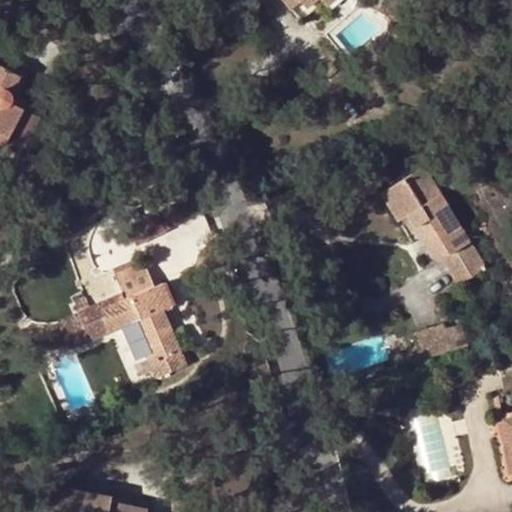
[(319,0),(320,0),(324,4),(327,0),(282,0),(298,18),(319,0)]
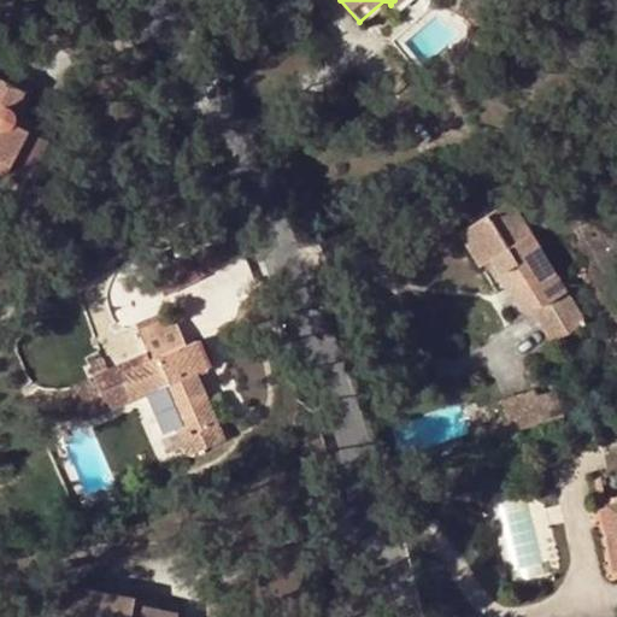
[(433,0),(394,0),(391,5),(410,28),(438,5),(433,0)]
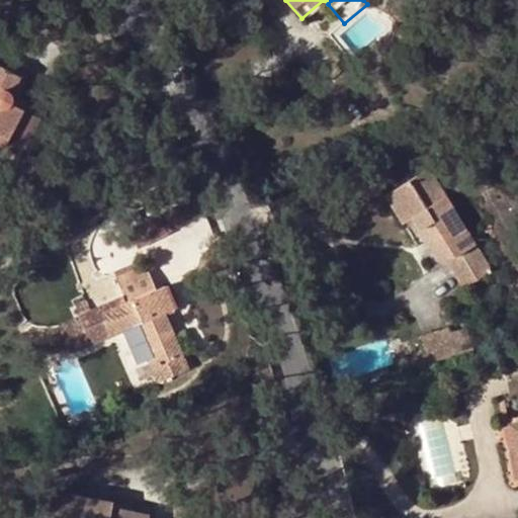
[(0,66),(0,143),(3,146),(22,108),(11,103),(11,93),(20,76),(0,66)]
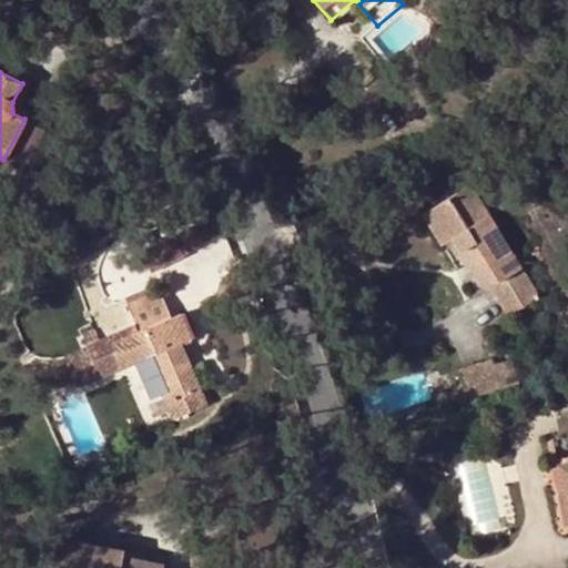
[(46,129),(24,119),(3,160),(23,170),(46,129)]
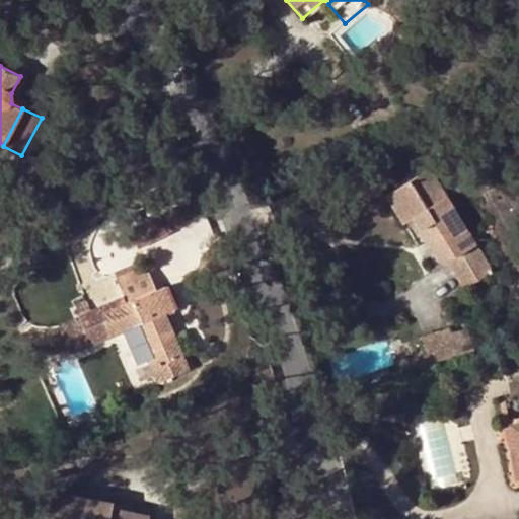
[(421,231),(423,230),(434,222),(456,256),(449,262),(465,288),(494,271),(475,242),(469,231),(429,168),(386,196),(403,223),(412,218),(421,231)]
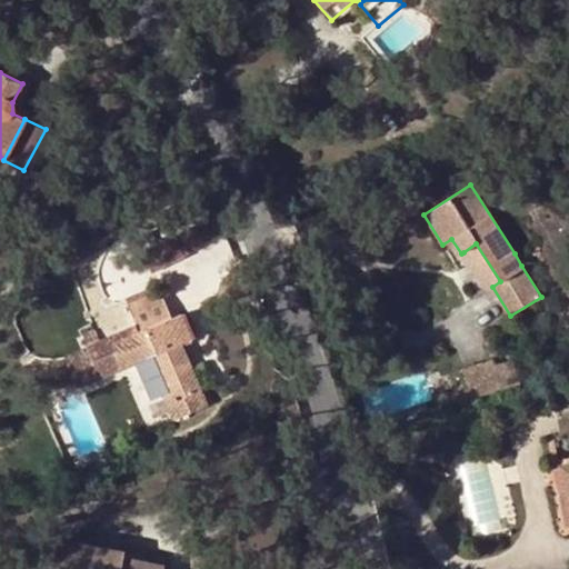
[(178,233),(146,249),(156,270),(188,255),(178,233)]
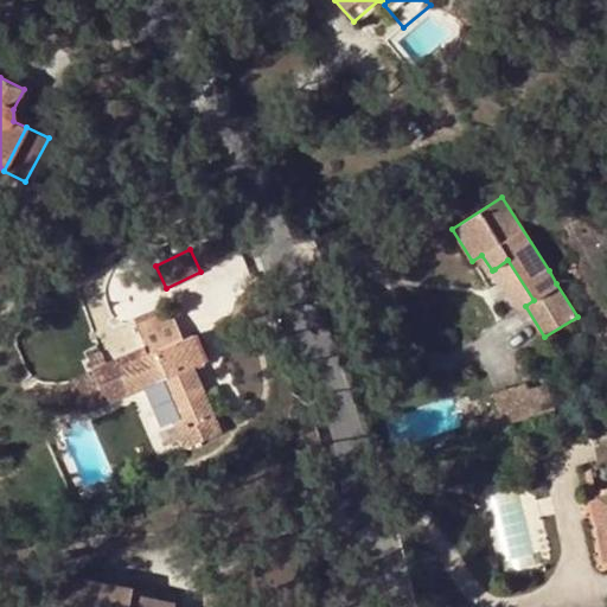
[(508,260),(494,269),(519,310),(525,306),(534,300),(508,260)]
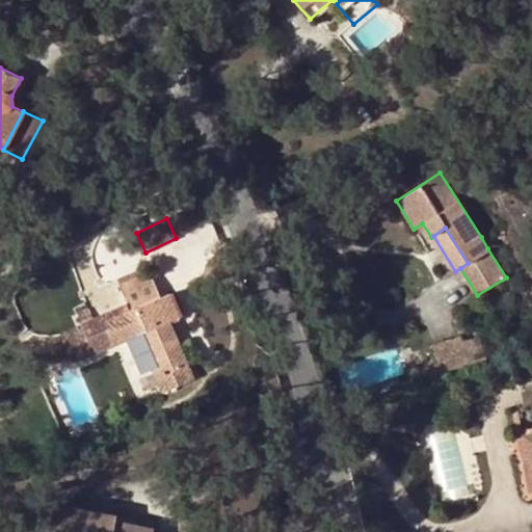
[(489,232),(481,237),(487,248),(497,243),(489,232)]
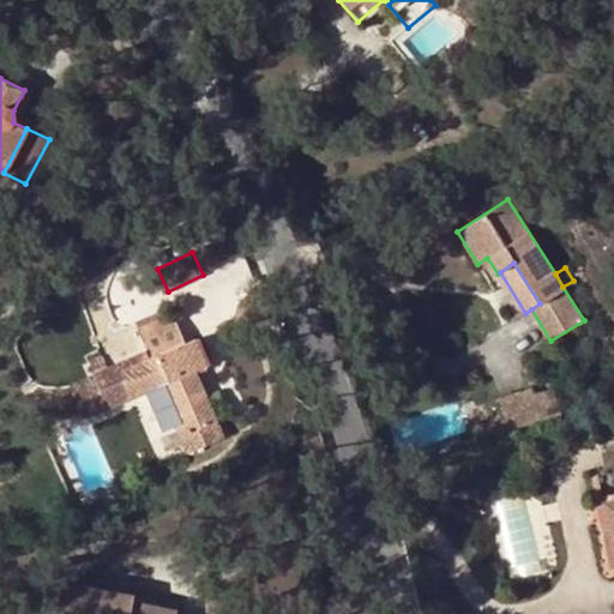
[(209,367),(196,339),(185,345),(173,315),(138,331),(148,354),(94,374),(108,409),(136,398),(169,383),(186,423),(178,426),(190,453),(224,438),(197,372),(209,367)]
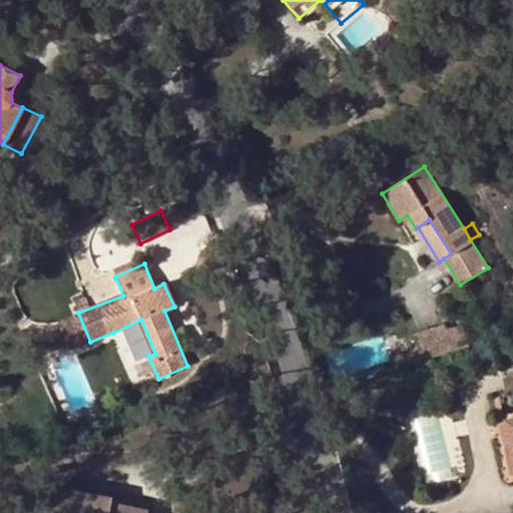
[(141,320),(113,333),(127,365),(148,356),(155,354),(141,320)]
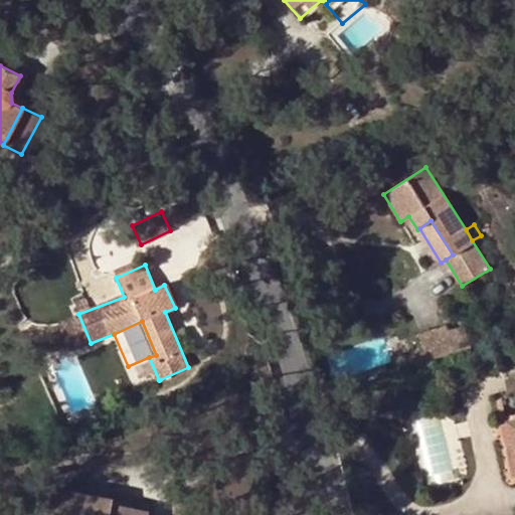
[(514,476),(514,462),(507,422),(500,424),(511,478),(514,476)]
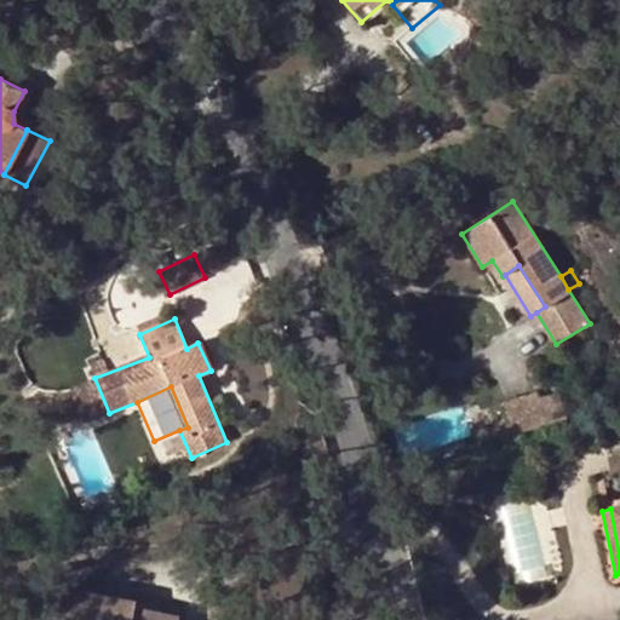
[(131,619),(135,606),(135,600),(63,587),(56,619),(178,619),(179,619),(158,615),(155,619),(131,619)]
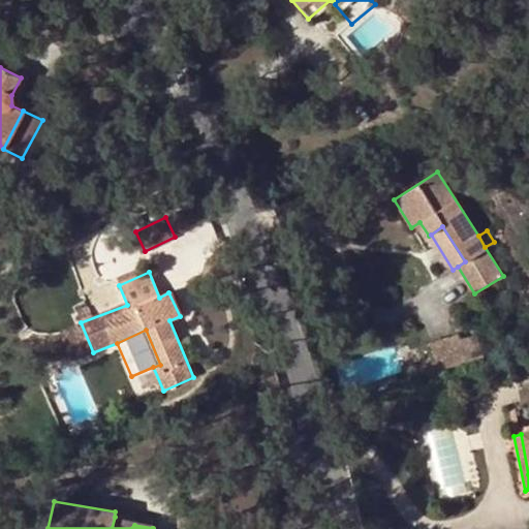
[(154,524),(115,517),(112,528),(132,528),(134,525),(153,528),(154,524)]
